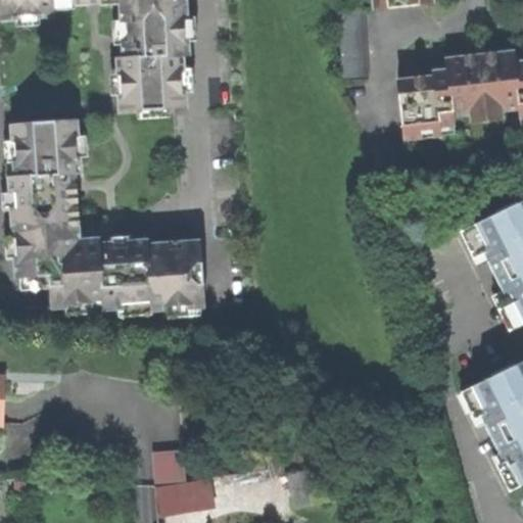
[(0,0),(0,18),(54,17),(53,4),(100,3),(99,0),(120,0),(120,5),(122,58),(116,58),(119,110),(187,108),(185,56),(188,56),(186,0),(0,0)]
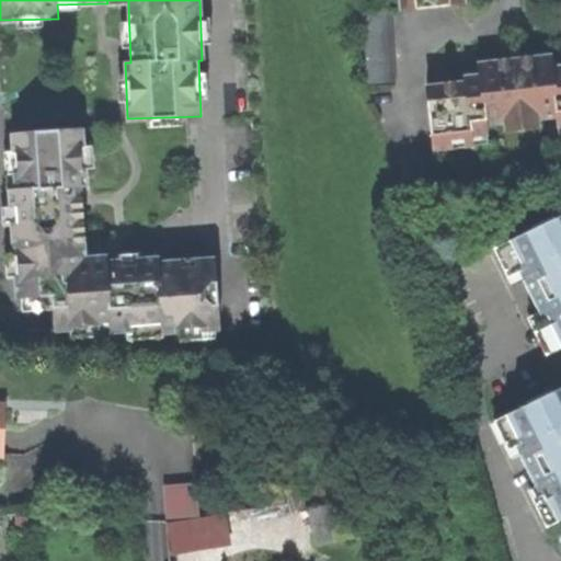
[(395,0),(396,10),(461,4),(460,0),(395,0)]
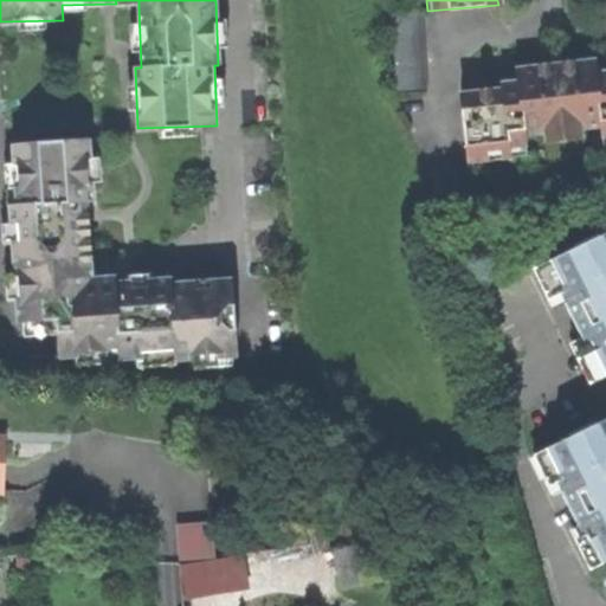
[(425,90),(420,12),(389,13),(393,91),(425,90)]
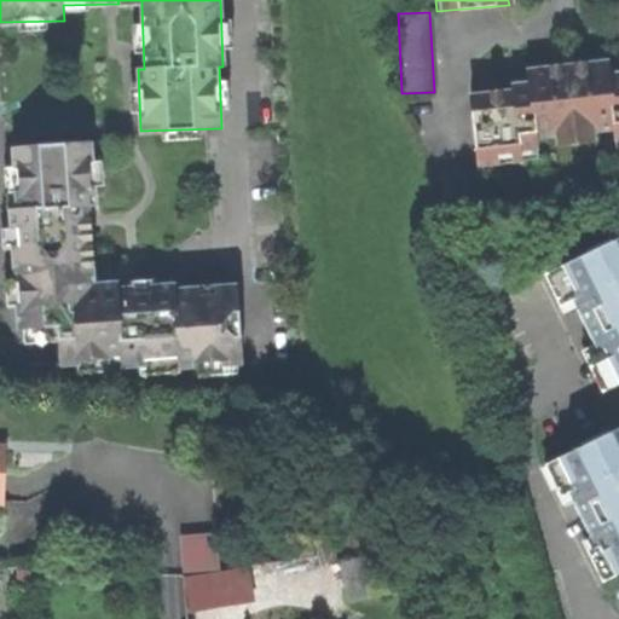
[(515,91),(467,96),(474,163),(518,160),(518,149),(533,148),(533,139),(611,131),(611,142),(618,140),(618,75),(606,77),(606,68),(605,61),(527,68),(528,77),(528,87),(515,90),(515,91)]
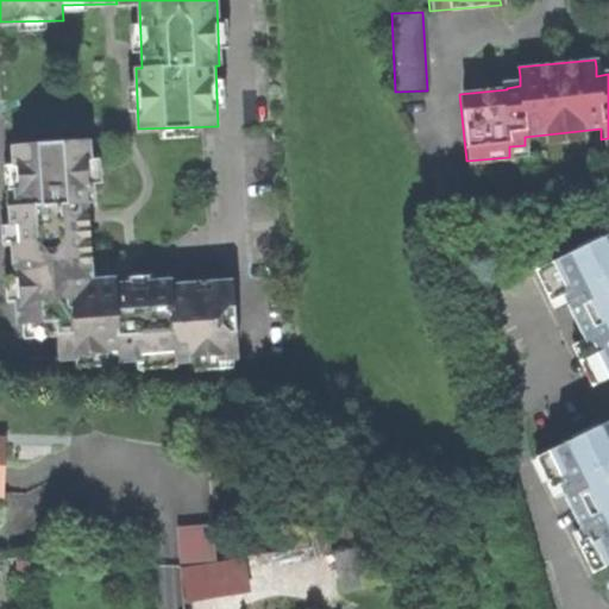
[(608,64),(606,66),(596,67),(596,76),(608,74),(608,64)]
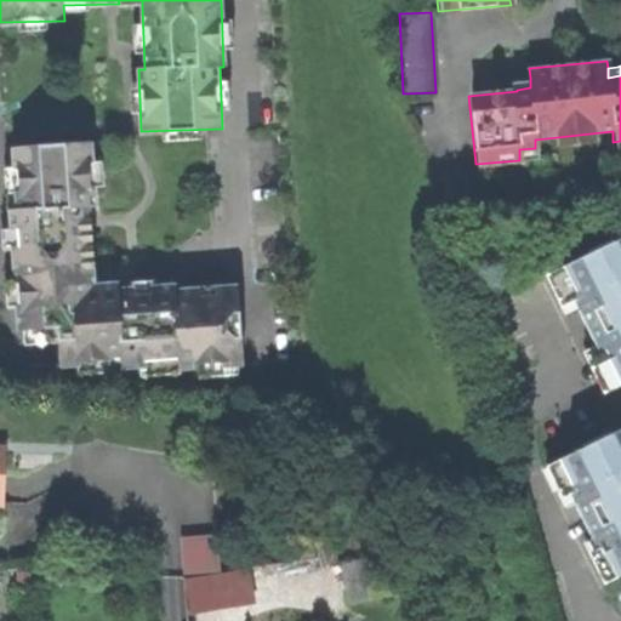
[(516,79),(517,90),(530,87),(530,78),(523,79),(516,79)]
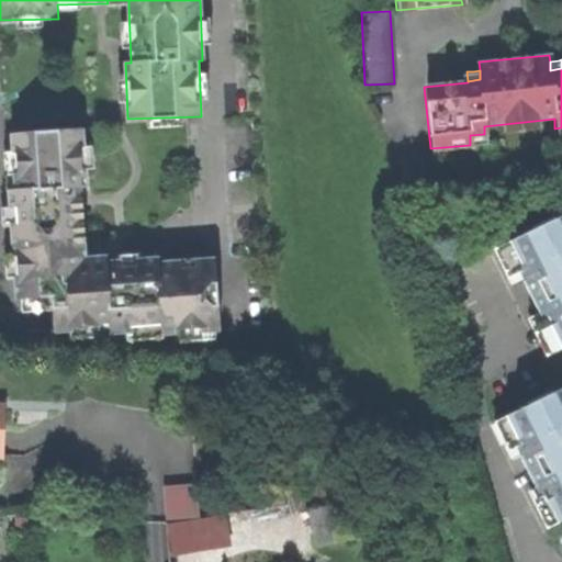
[(82,128),(12,133),(15,189),(9,190),(15,296),(51,295),(54,330),(109,327),(110,332),(160,328),(161,334),(218,329),(214,258),(157,261),(157,258),(131,259),(105,261),(105,255),(86,256),(82,204),(80,186),(86,186),(82,128)]
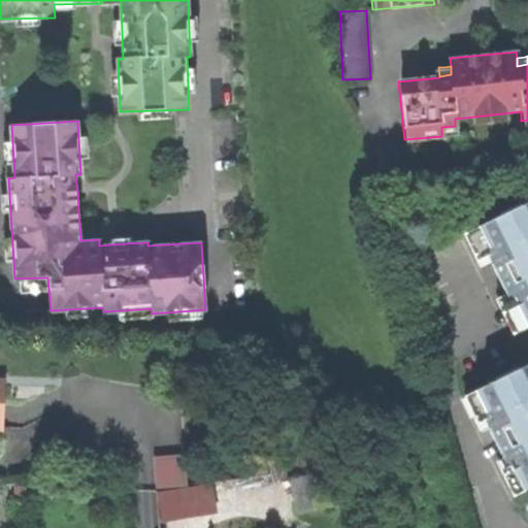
[(507,292),(525,329),(527,327),(527,202),(476,227),(493,261),(507,292)]
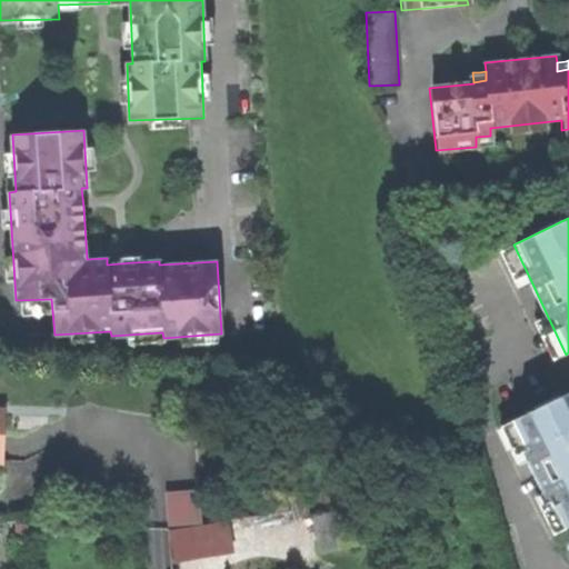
[(518,287),(531,281),(513,245),(500,251),(518,287)]
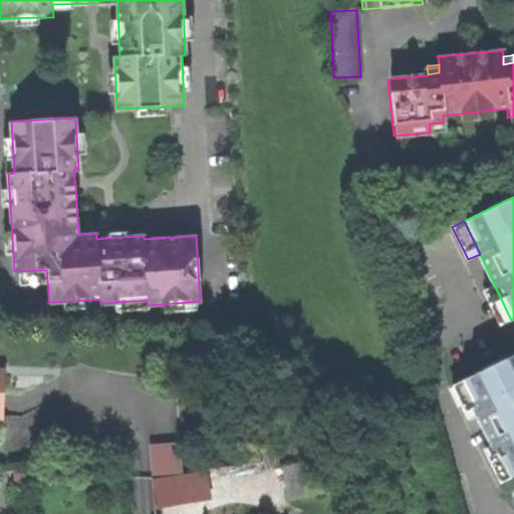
[(499,326),(511,320),(494,284),(481,290),(499,326)]
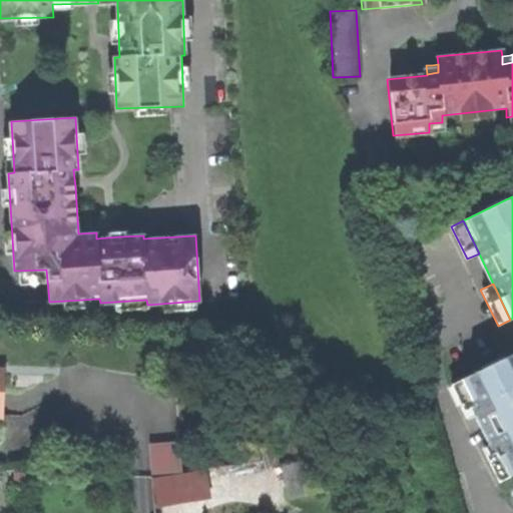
[(512,353),(459,380),(475,410),(492,446),(508,478),(512,475),(512,353)]
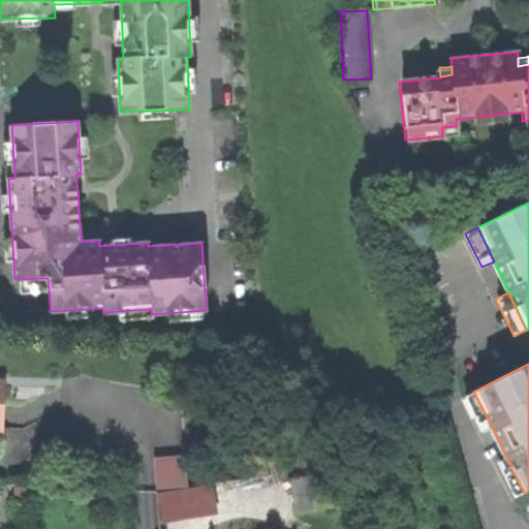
[(479,428),(490,423),(473,392),(463,396),(479,428)]
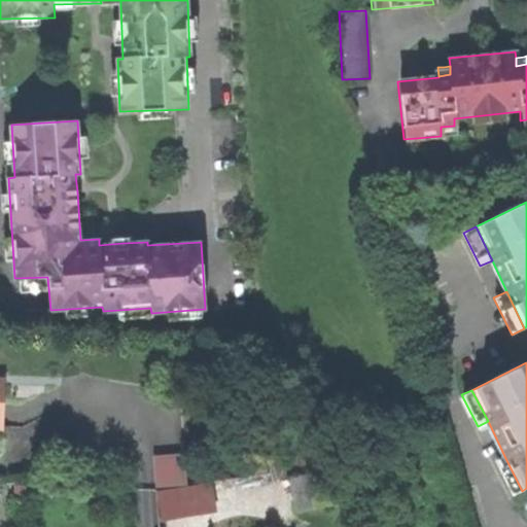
[(197,483),(196,452),(163,454),(166,521),(226,518),(225,482),(197,483)]
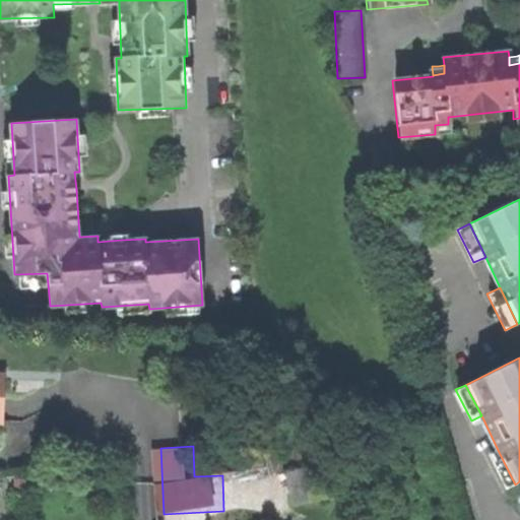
[(506,490),(515,484),(499,452),(490,457),(506,490)]
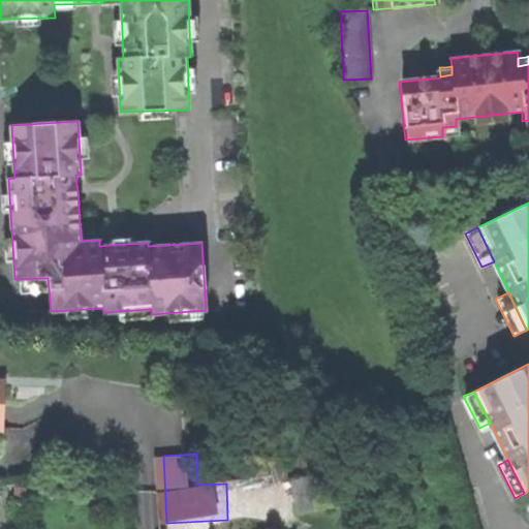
[(296,514),(332,506),(325,473),(289,480),(296,514)]
